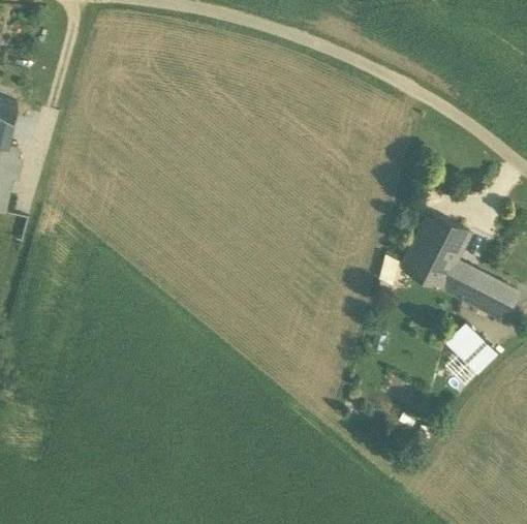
[(21,104),(0,98),(0,142),(10,145),(21,104)]
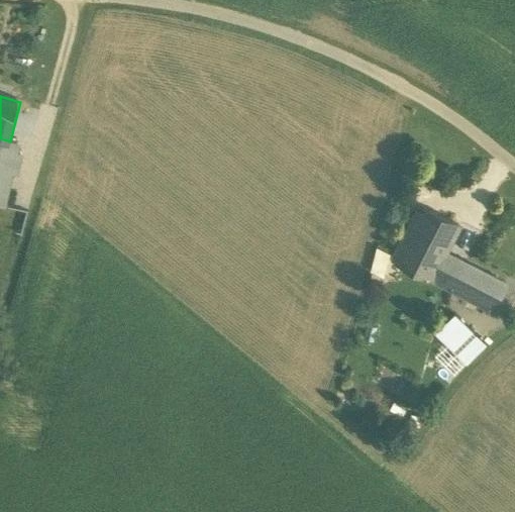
[(10,141),(0,138),(0,207),(4,208),(21,144),(10,141)]
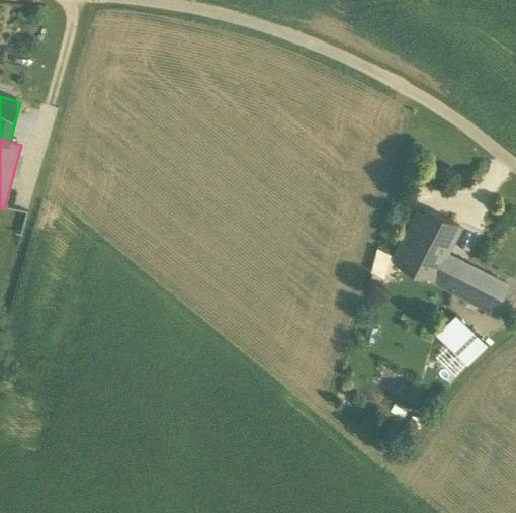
[(420,208),(394,261),(431,281),(443,257),(458,229),(420,208)]
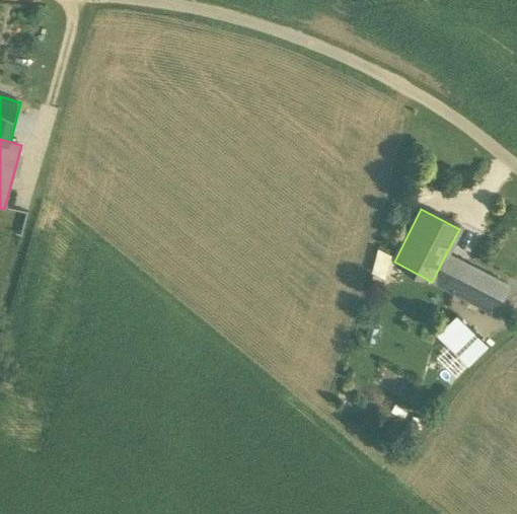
[(384,282),(391,258),(378,254),(371,278),(384,282)]
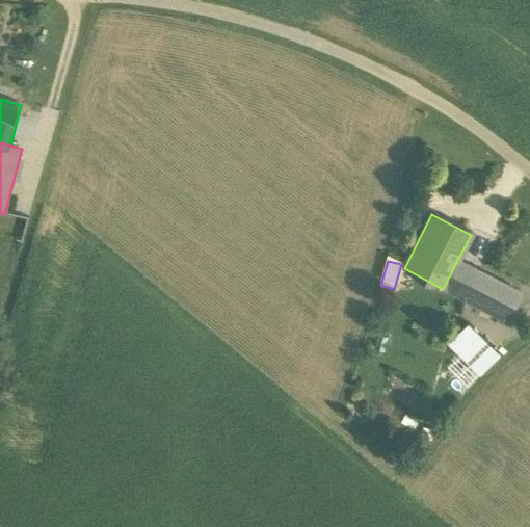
[(478,275),(455,264),(443,289),(465,300),(478,275)]
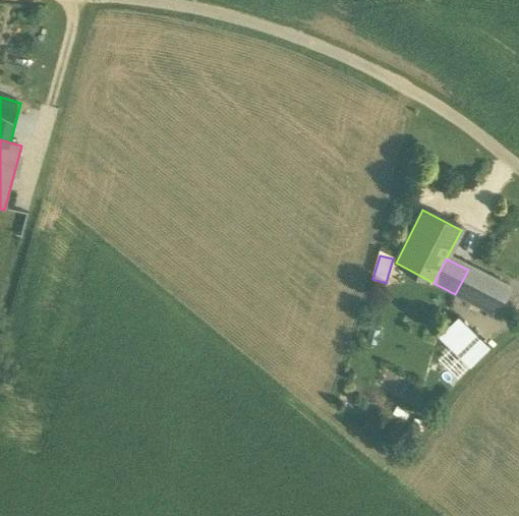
[(508,290),(468,270),(455,294),(496,314),(508,290)]
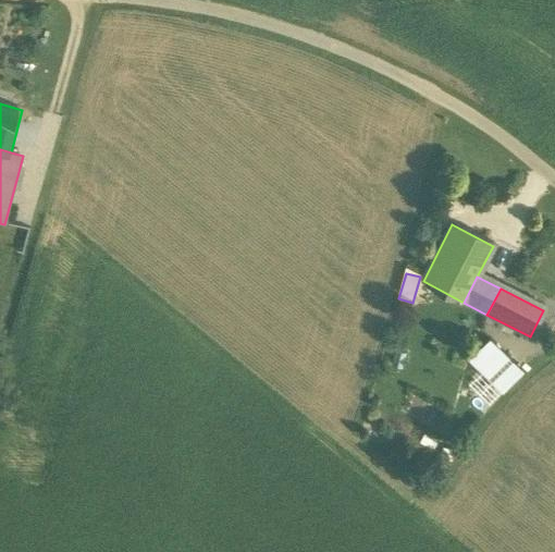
[(520,373),(489,342),(469,362),(480,372),(502,393),(520,373)]
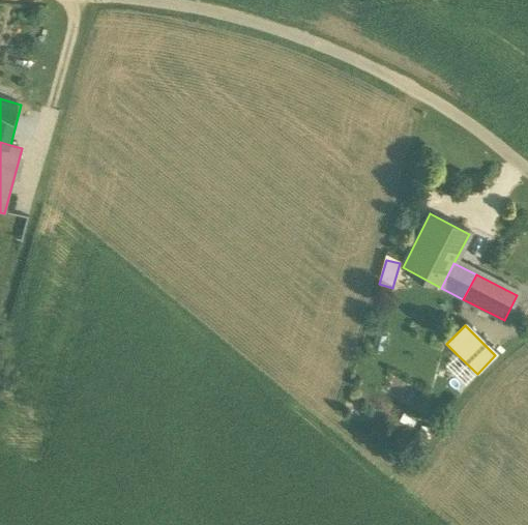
[(464,388),(477,374),(457,354),(443,368),(464,388)]
